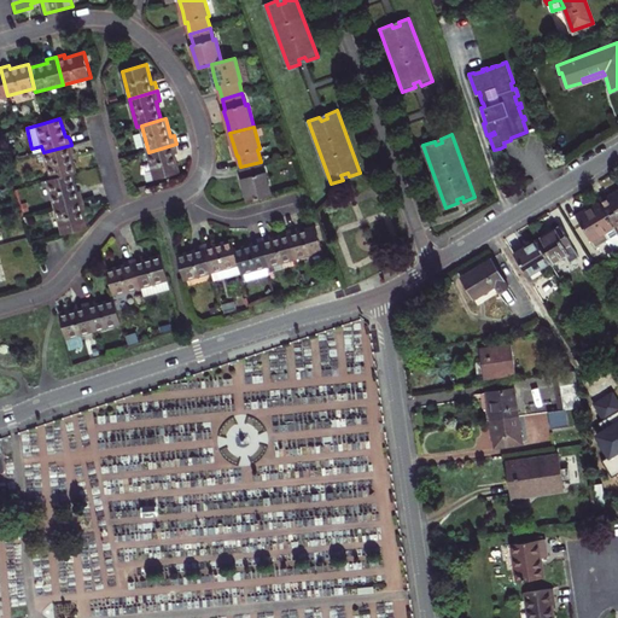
[(176,144),(149,152),(156,179),(180,172),(175,155),(179,153),(178,149),(176,144)]
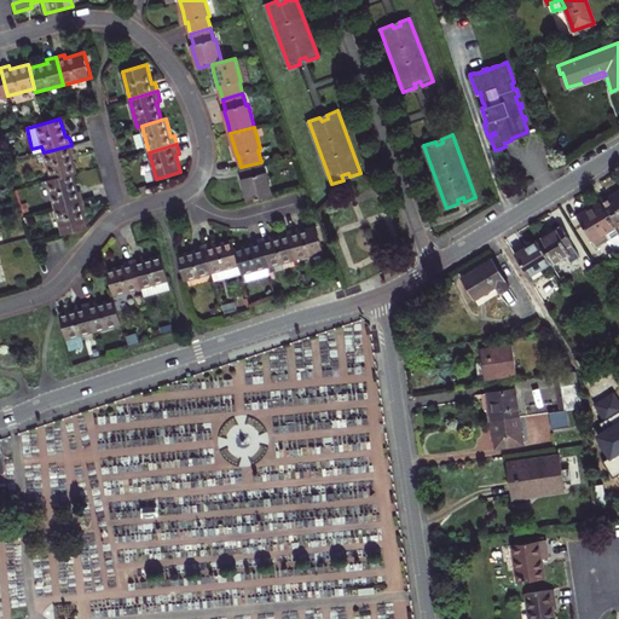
[(44,152),(51,180),(71,174),(75,173),(70,155),(74,155),(73,150),(71,145),(44,152)]
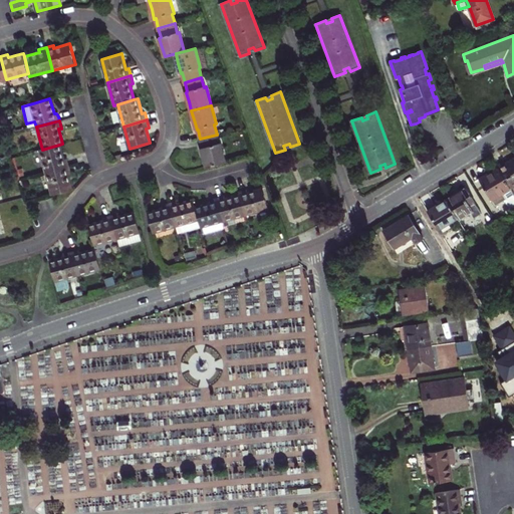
[(217,135),(200,139),(202,144),(203,149),(202,149),(207,169),(227,163),(221,144),(220,144),(217,135)]
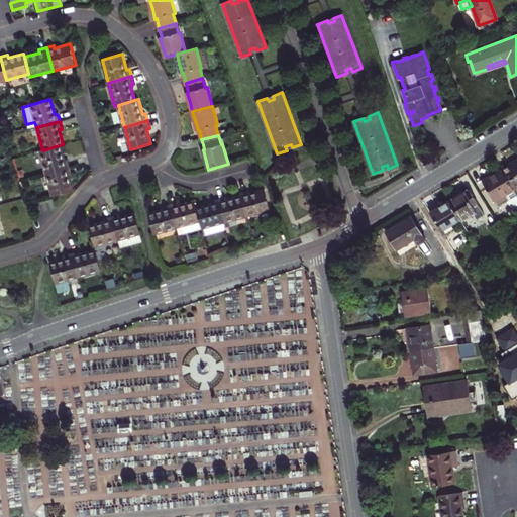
[(64,161),(60,145),(42,150),(39,151),(46,174),(69,168),(68,164),(67,161),(64,161)]
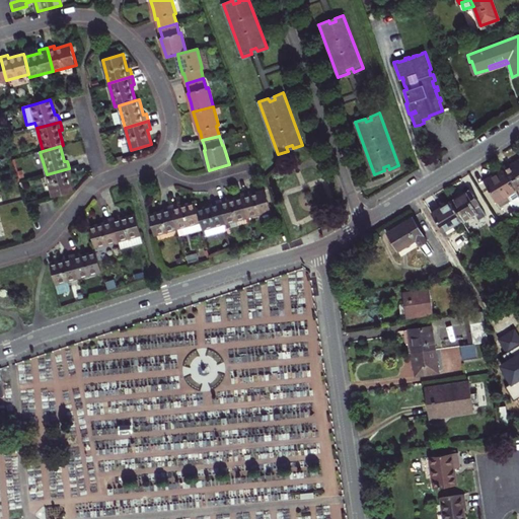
[(518,160),(511,166),(510,163),(506,165),(502,168),(504,170),(516,191),(518,189),(518,160)]
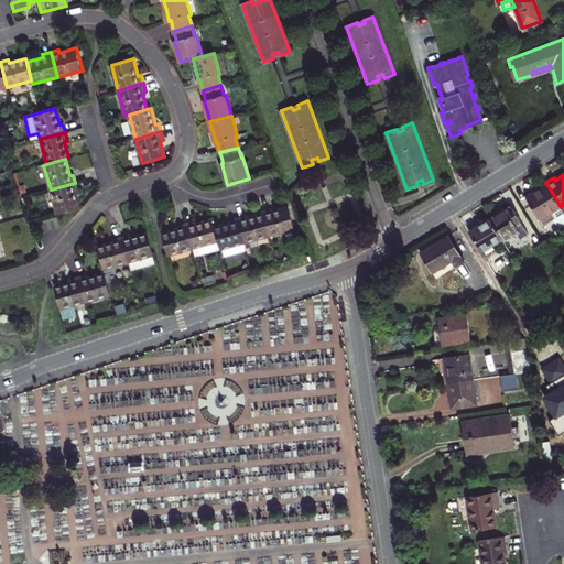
[(75,183),(51,190),(57,215),(79,208),(74,192),(77,191),(76,187),(75,183)]
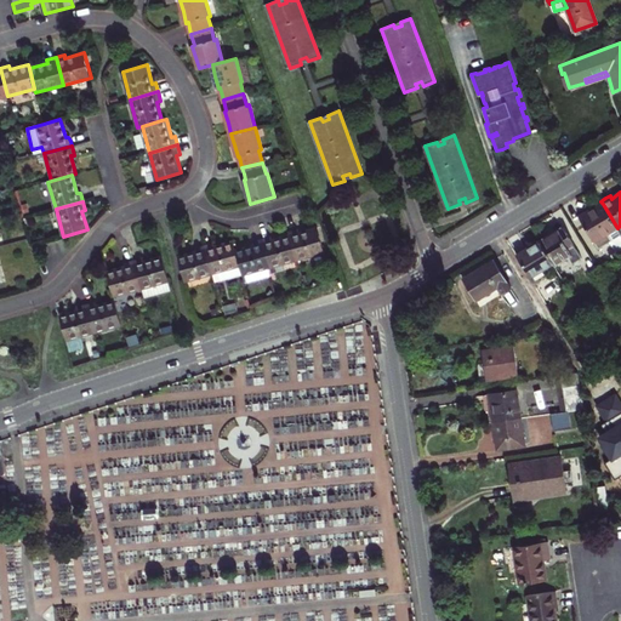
[(580,217),(599,249),(610,241),(617,252),(620,250),(620,233),(617,228),(603,204),(592,211),(580,217)]
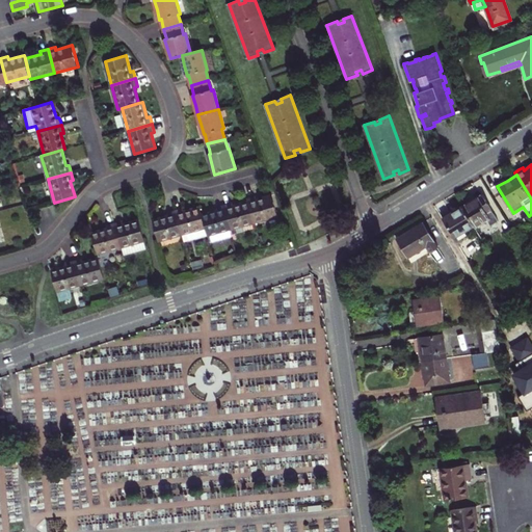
[(249,203),(255,223),(280,216),(273,195),(266,197),(258,200),(257,196),(248,200),(249,203)]
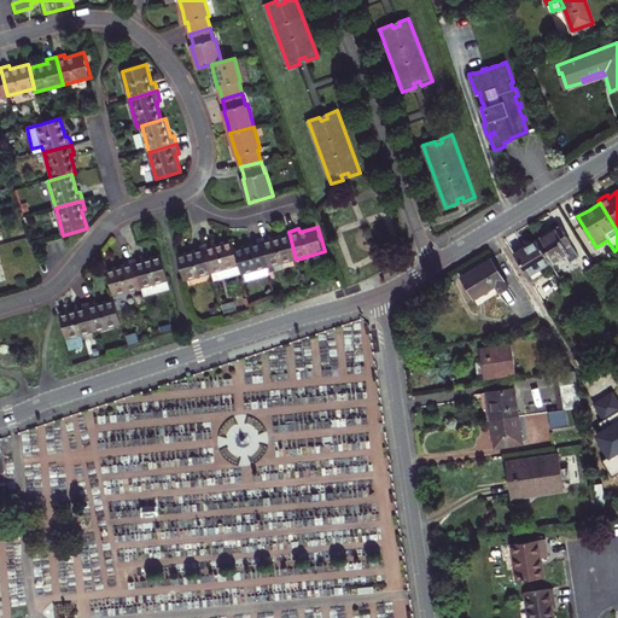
[(549,234),(538,242),(551,262),(552,264),(566,255),(571,262),(578,257),(571,245),(572,245),(561,227),(549,234)]
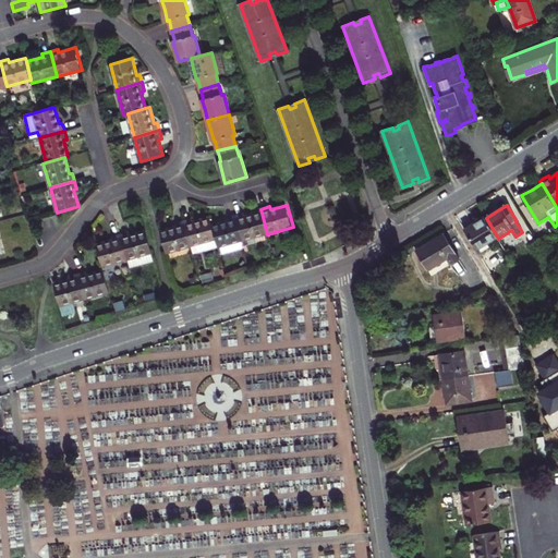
[(237,216),(243,241),(267,234),(262,213),(254,215),(246,217),(245,213),(237,216)]
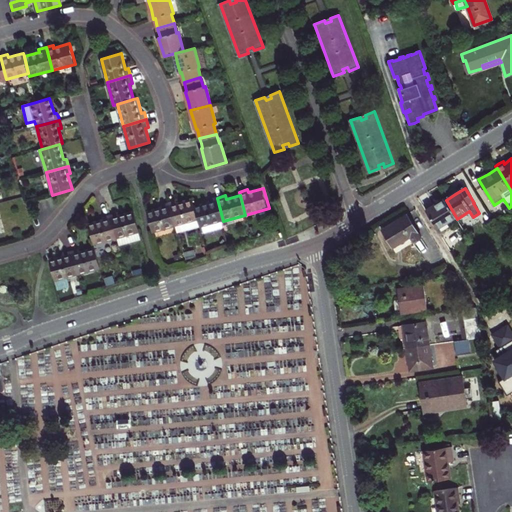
[(198,220),(200,227),(202,233),(215,229),(213,223),(223,221),(217,198),(209,200),(210,203),(202,205),(194,207),(198,220)]
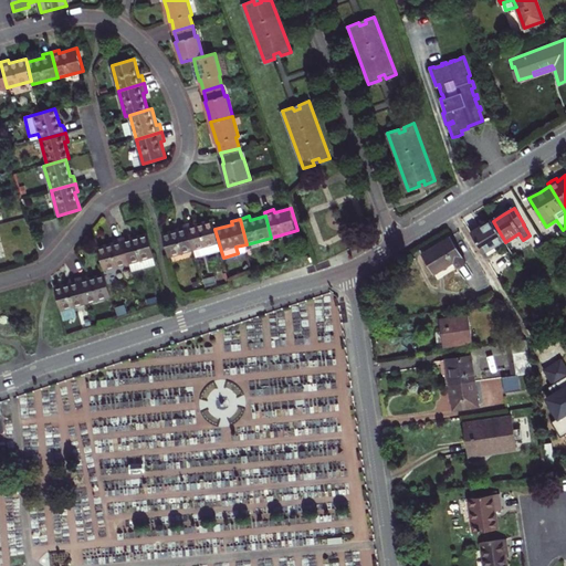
[(195,222),(187,224),(194,250),(219,243),(215,229),(212,220),(203,222),(196,226),(195,222)]
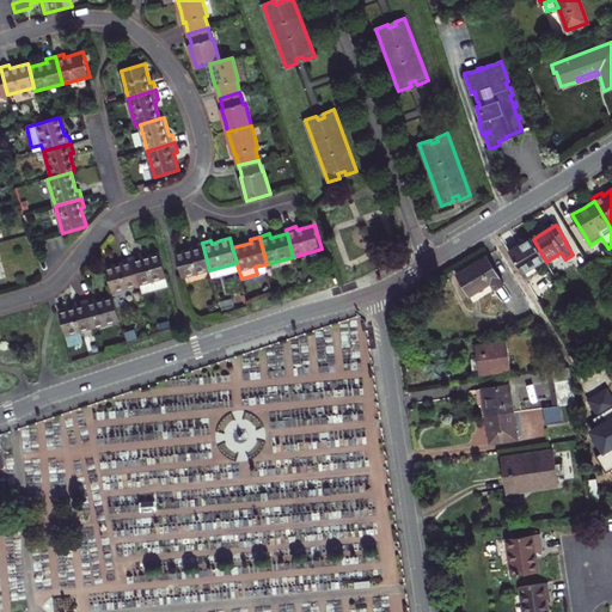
[(522,274),(545,259),(533,239),(521,246),(510,254),(522,274)]
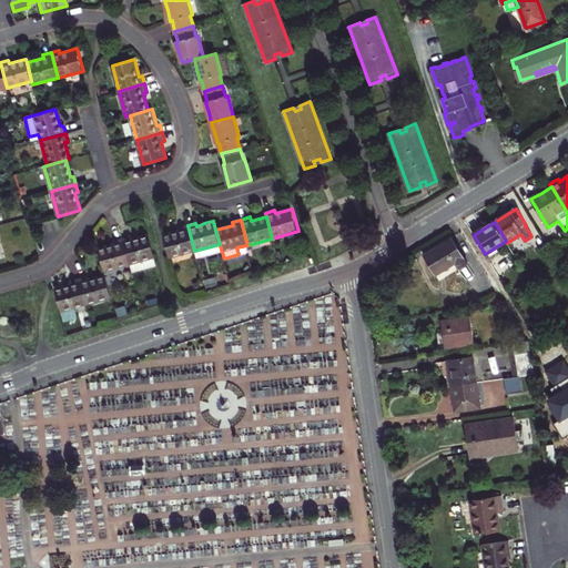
[(194,251),(188,225),(180,227),(180,230),(172,233),(163,235),(170,257),(194,251)]
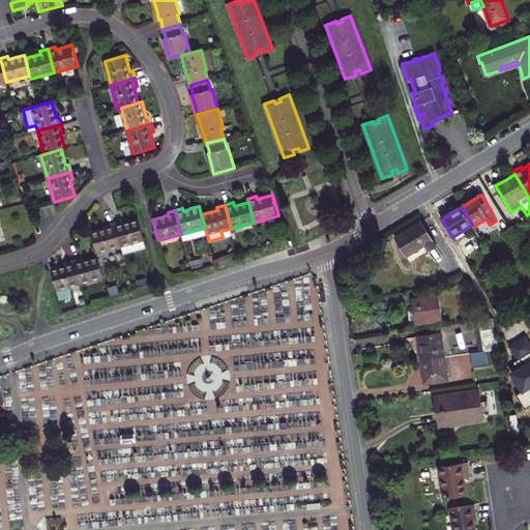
[(115,223),(121,246),(123,255),(146,247),(139,221),(123,225),(122,221),(118,222),(115,223)]
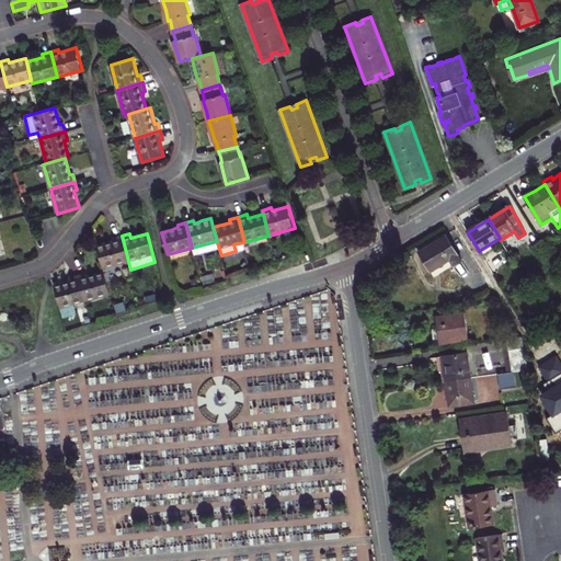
[(433,243),(419,252),(431,272),(449,260),(454,266),(462,261),(447,235),(433,243)]
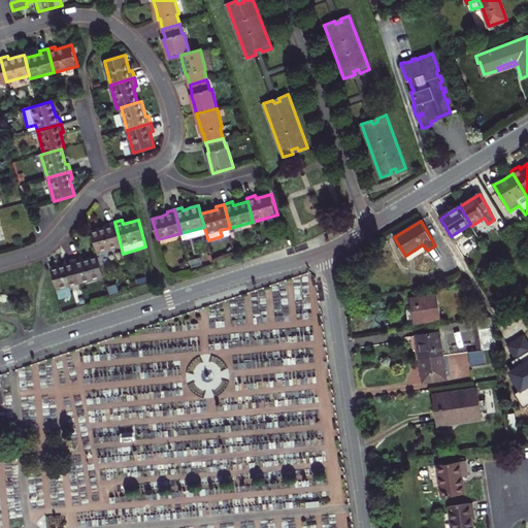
[(92,232),(97,253),(121,245),(114,222),(110,223),(106,225),(107,228),(92,232)]
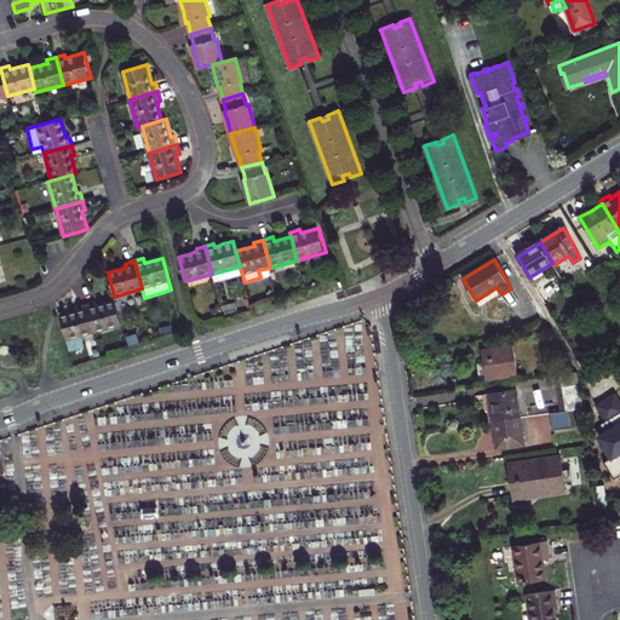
[(606,262),(598,268),(612,290),(619,285),(606,262)]
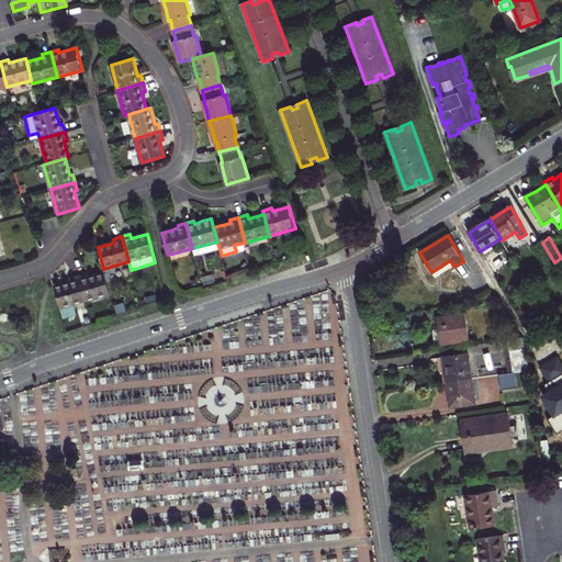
[(554,262),(542,243),(535,247),(547,267),(548,266),(552,271),(558,268),(554,262)]
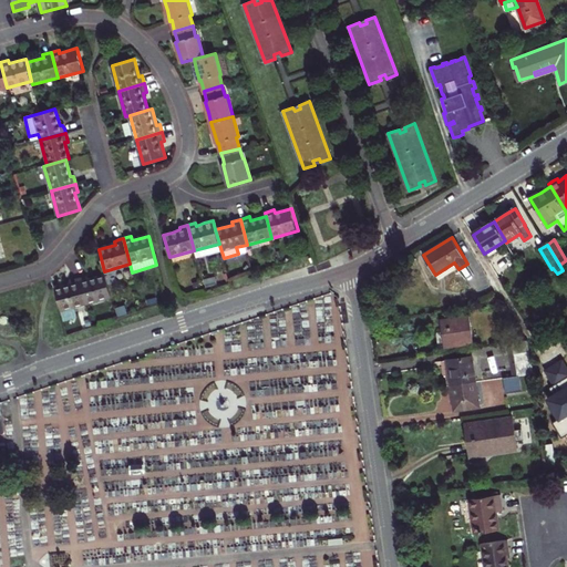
[(79,279),(86,305),(112,298),(105,275),(89,279),(88,276),(83,277),(79,279)]
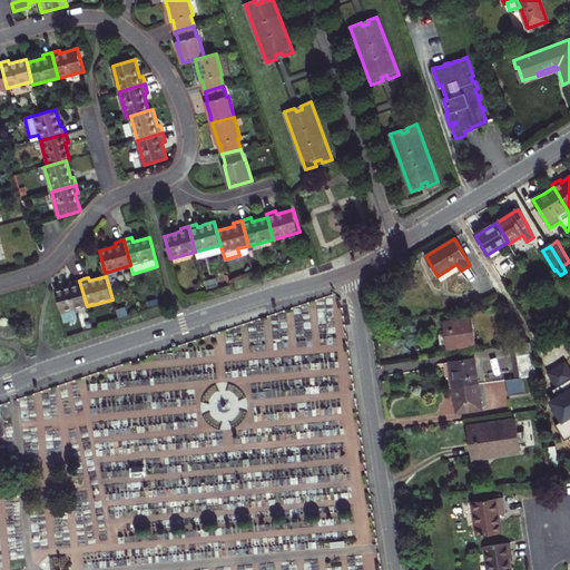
[(55,291),(64,322),(89,315),(87,306),(79,281),(75,282),(70,283),(71,286),(55,291)]
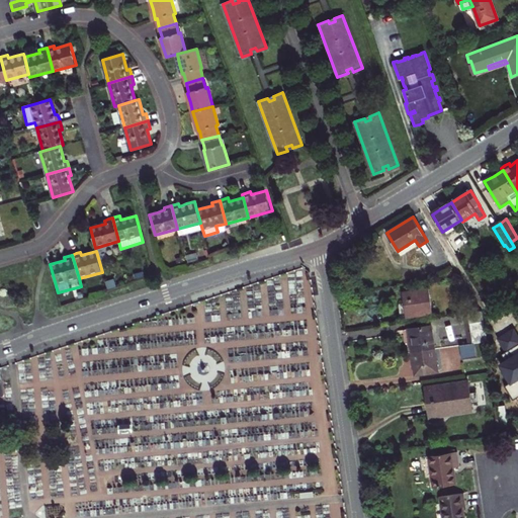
[(429,287),(402,291),(404,305),(406,319),(433,315),(429,287)]
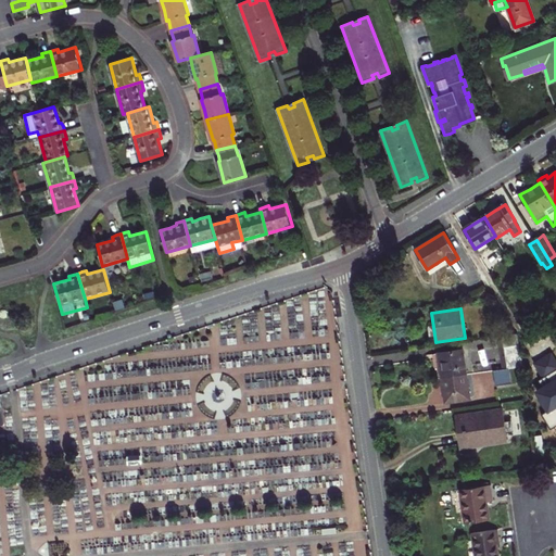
[(520,355),(517,335),(497,337),(500,348),(504,348),(505,357),(520,355)]
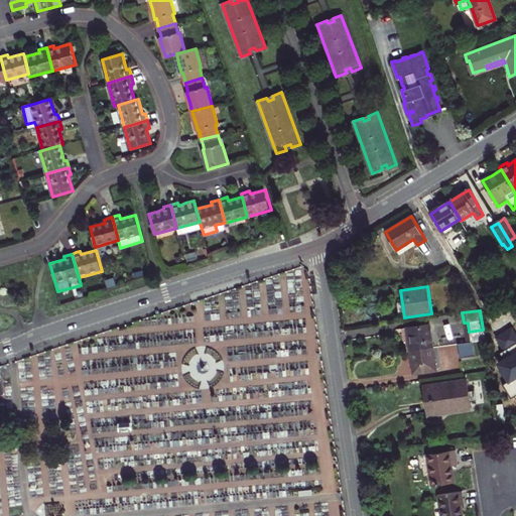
[(410,351),(432,348),(429,325),(407,328),(409,340),(410,351)]
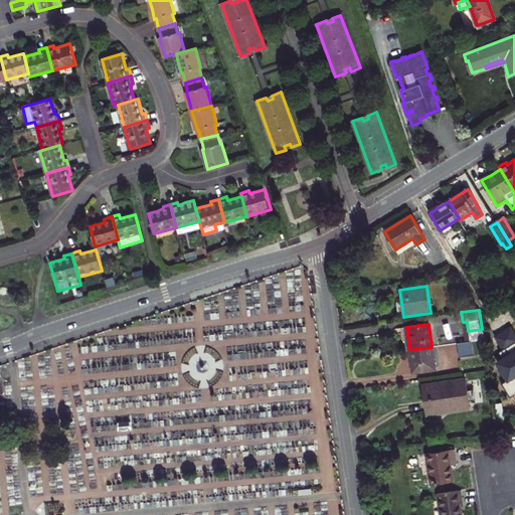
[(503,384),(510,396),(514,392),(514,330),(512,326),(493,337),(501,350),(491,356),(506,382),(503,384)]
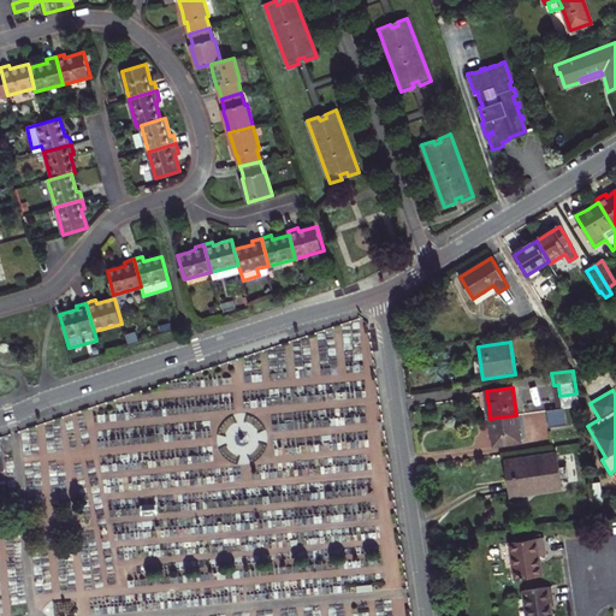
[(564,408),(546,410),(550,427),(567,425),(564,408)]
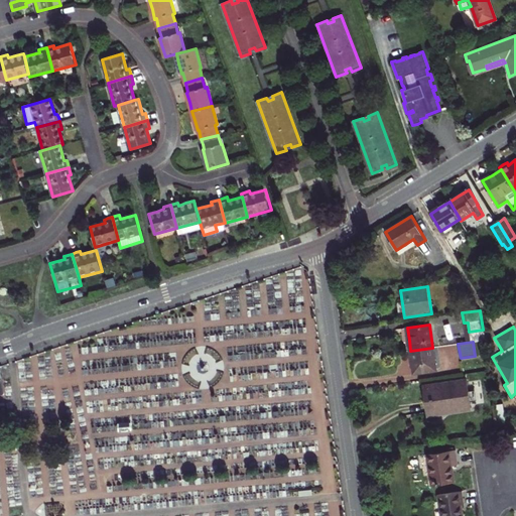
[(432,348),(410,351),(412,362),(414,374),(436,370),(432,348)]
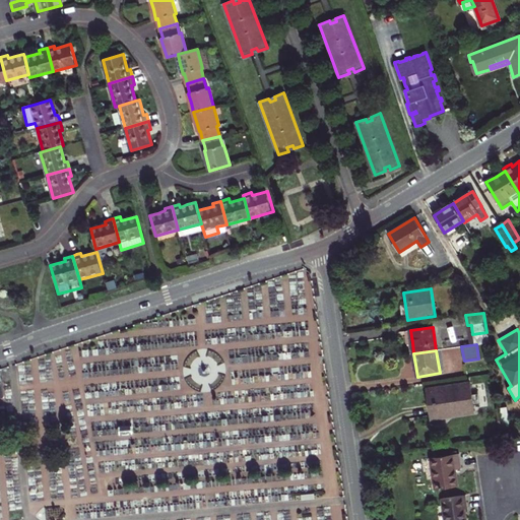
[(428,403),(430,416),(430,418),(474,411),(470,384),(426,391),(428,403)]
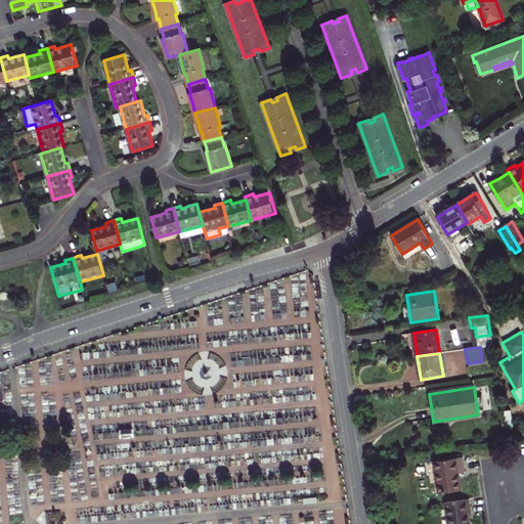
[(511,411),(503,412),(506,429),(514,428),(511,411)]
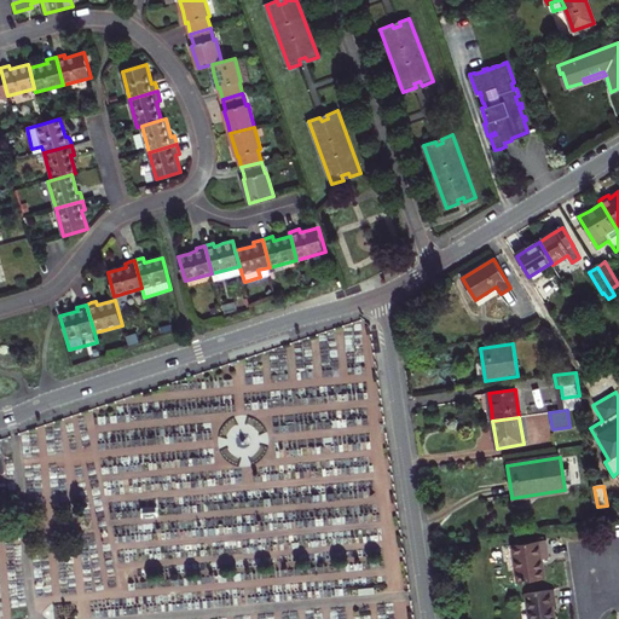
[(547,541),(512,545),(518,583),(544,578),(542,559),(549,557),(547,541)]
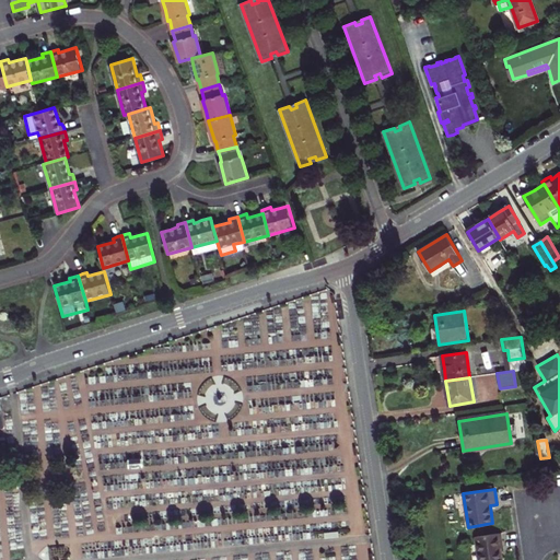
[(501,534),(476,537),(478,559),(501,559),(500,549),(503,548),(501,534)]
